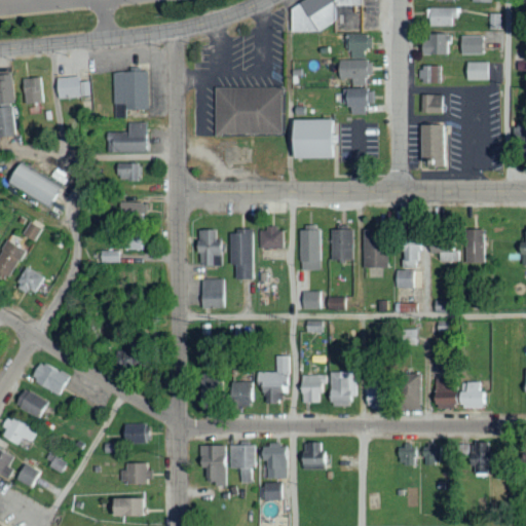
[(360,5),(359,0),(296,0),(290,4),(290,32),(316,32),(334,22),(332,17),(331,6),(360,5)]
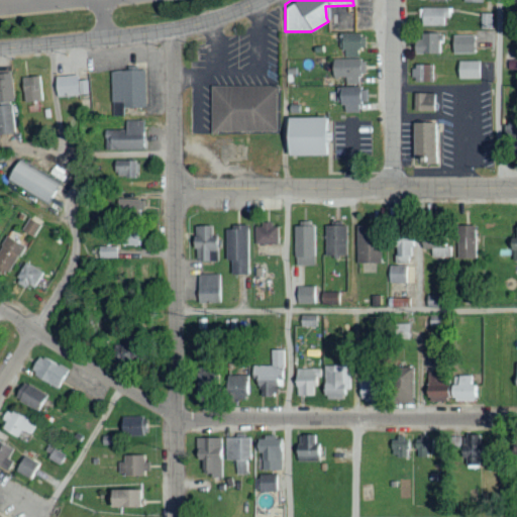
[(447,25),(447,7),(419,7),(419,25),(447,25)]
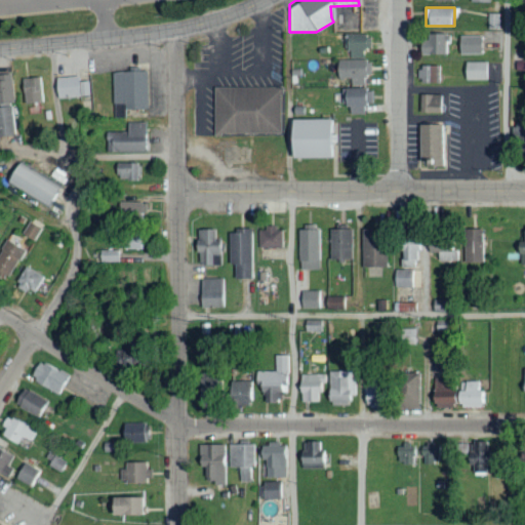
[(427,40),(419,40),(419,54),(449,53),(448,33),(427,33),(427,40)]
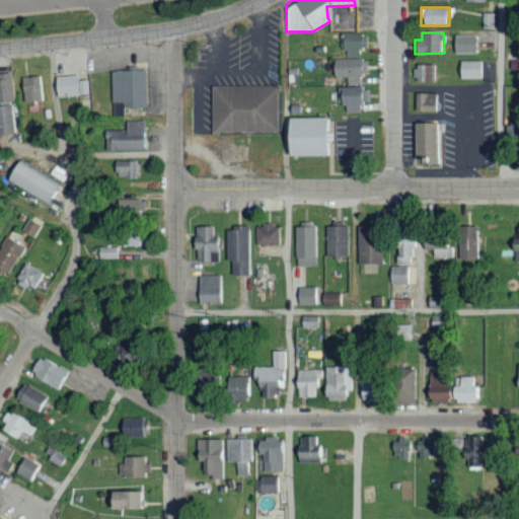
[(346,57),(360,57),(360,49),(366,49),(366,33),(342,34),(342,50),(346,50),(346,57)]
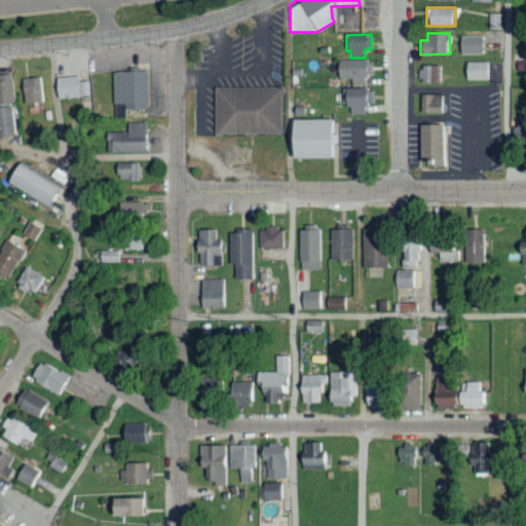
[(484,36),(460,36),(459,53),(484,54),(484,36)]
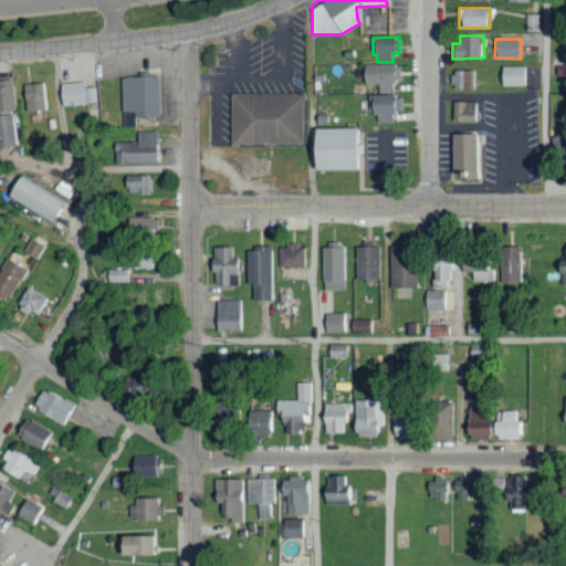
[(363,65),(363,84),(377,84),(377,92),(392,91),(392,81),(399,81),(399,64),(363,65)]
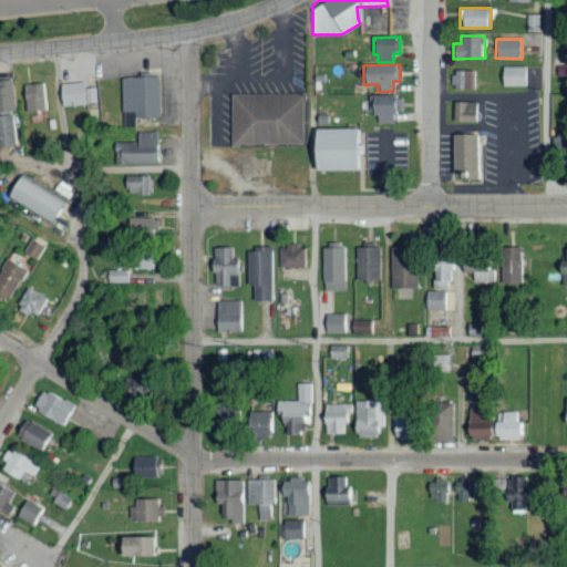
[(526,66),(502,66),(502,86),(526,86),(526,66)]
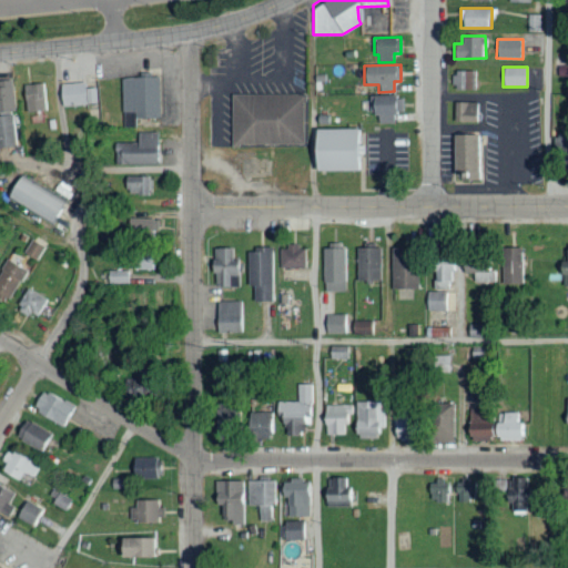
[(476,90),(477,71),(455,70),(455,89),(476,90)]
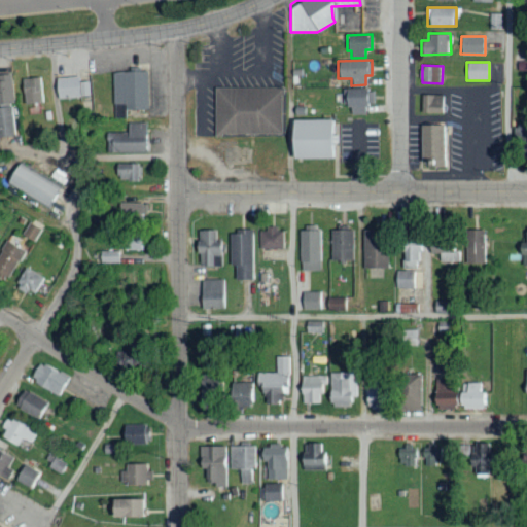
[(146,71),(112,72),(113,117),(127,117),(127,110),(148,109),(146,71)]
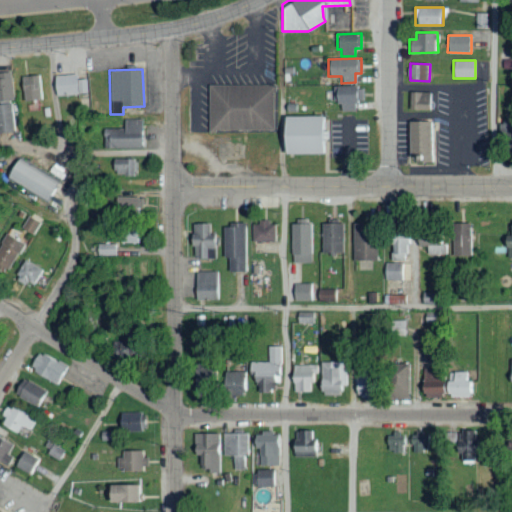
[(0,78),(0,133),(15,132),(12,100),(14,100),(12,71),(0,72),(0,76),(0,78)]
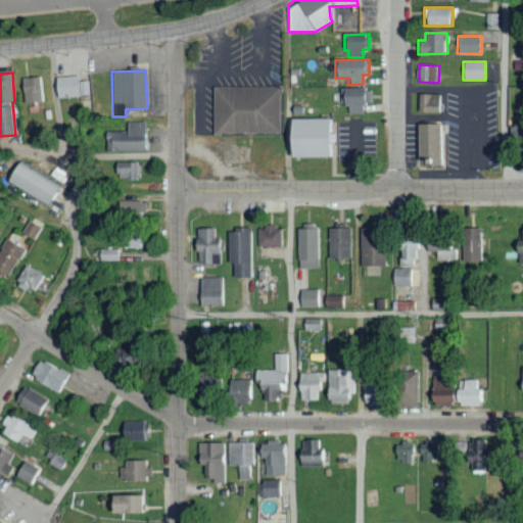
[(43,101),(42,77),(21,78),(24,102),(43,101)]
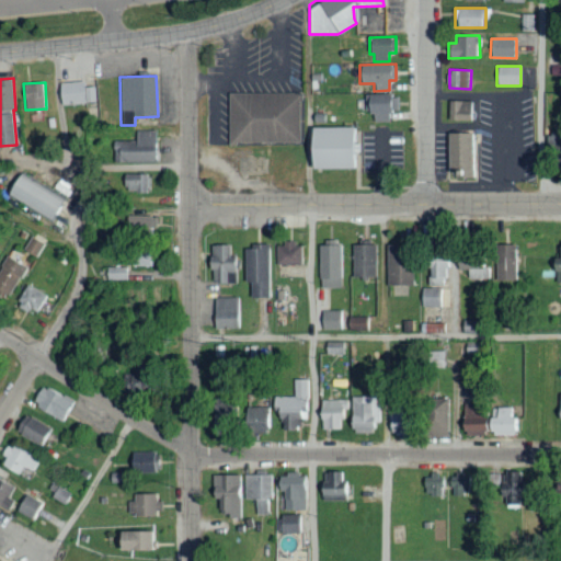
[(93,87),(83,87),(83,82),(59,82),(60,104),(94,103),(93,87)]
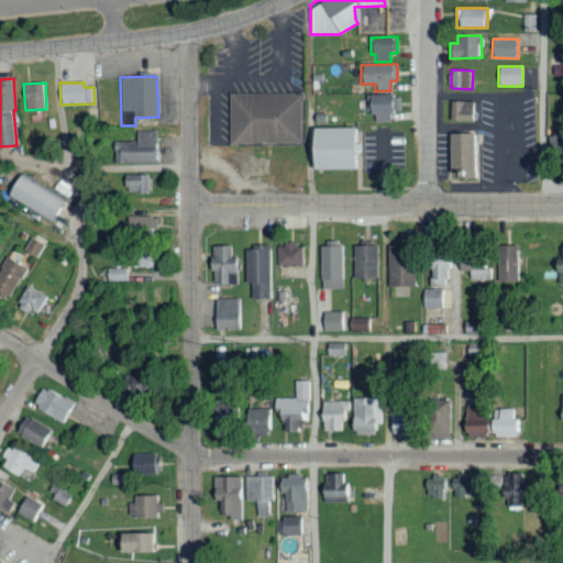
[(228,143),(301,144),(301,94),(229,92),(228,143)]
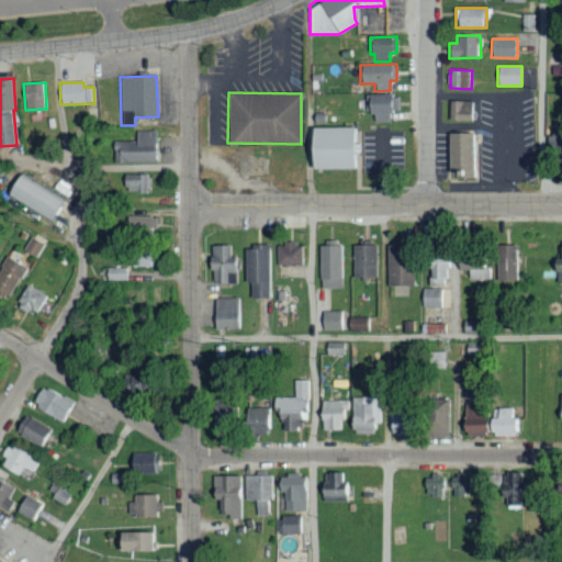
[(390,121),(390,111),(397,111),(396,94),(364,94),(366,113),(373,113),(373,122),(390,121)]
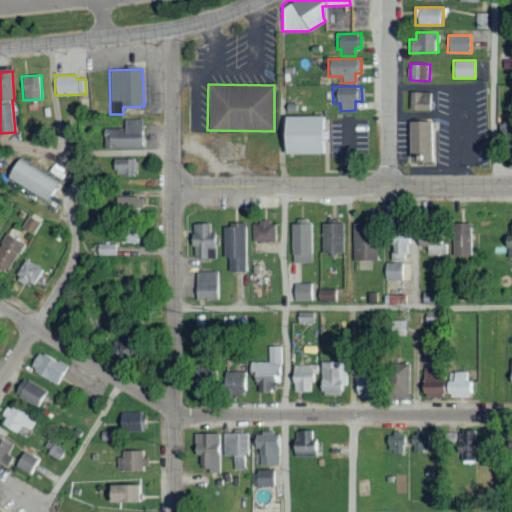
[(431,93),(413,92),(413,110),(430,110),(431,93)]
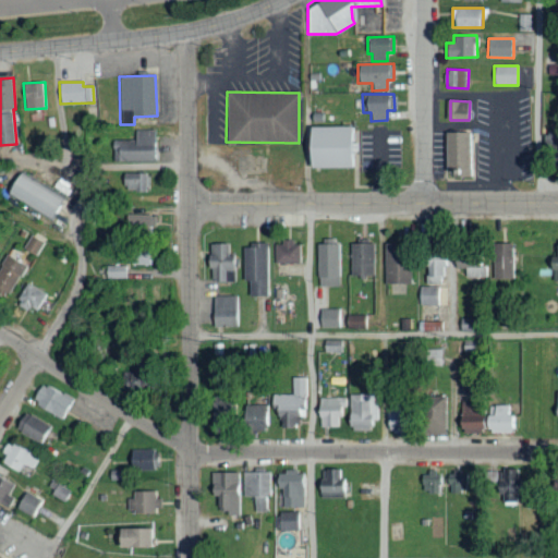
[(306,168),(348,167),(347,125),(305,126),(306,168)]
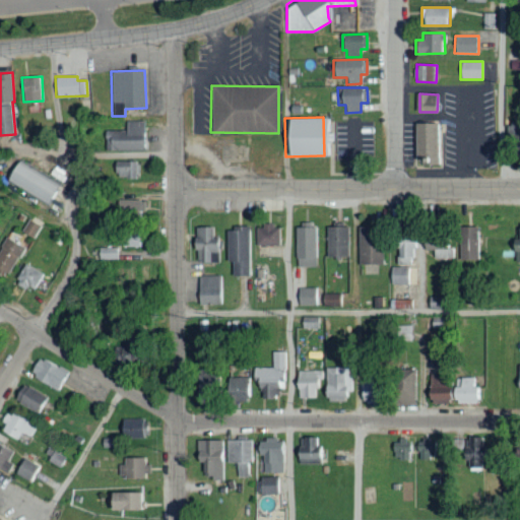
[(142,121),(125,122),(125,130),(104,130),(104,150),(142,150),(142,121)]
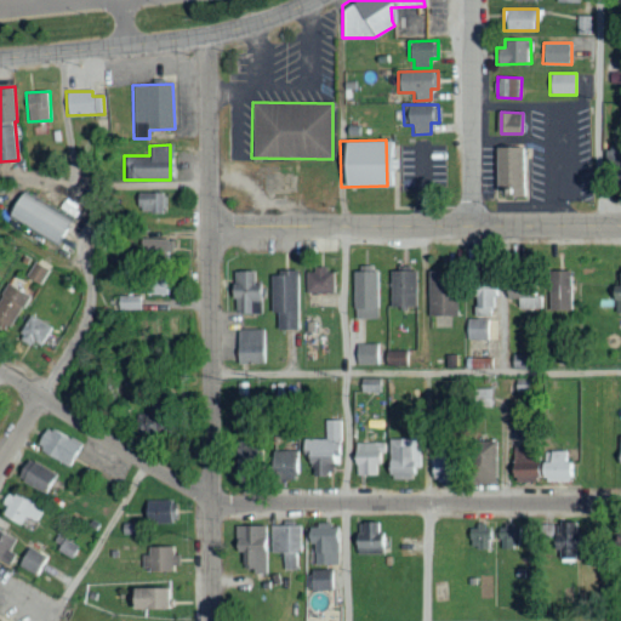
[(496,197),(523,197),(522,146),(495,146),(496,197)]
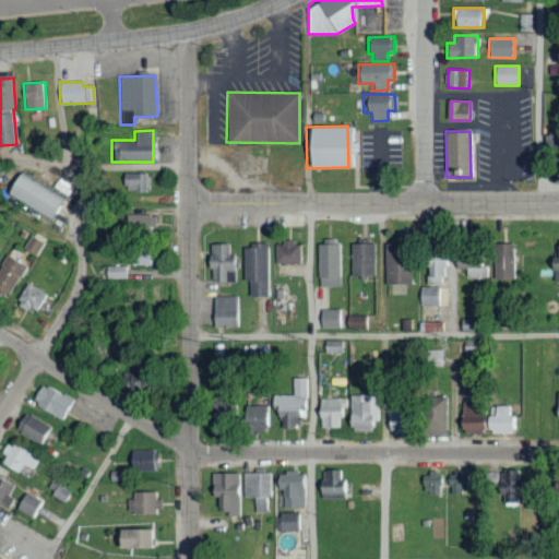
[(121,191),(147,191),(149,174),(121,173),(121,191)]
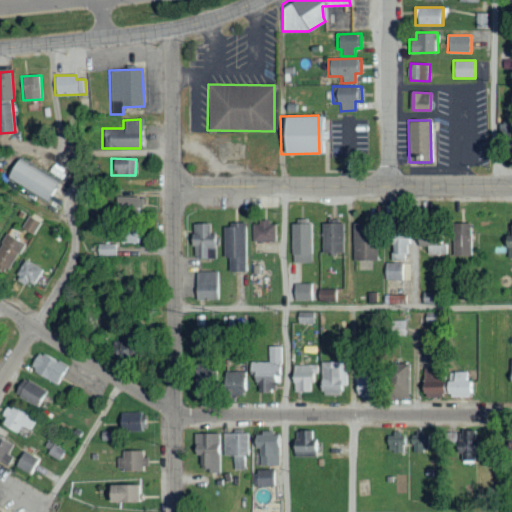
[(6,178),(47,201),(57,183),(16,160),(6,178)]
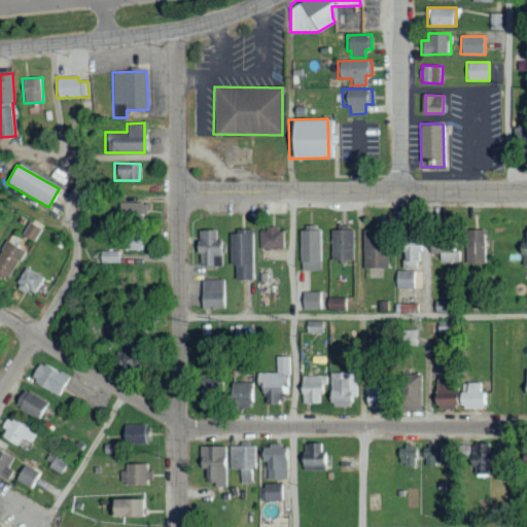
[(143,203),(118,202),(117,218),(142,219),(143,203)]
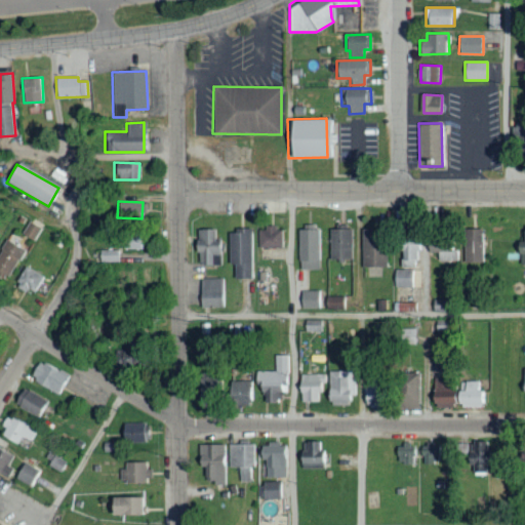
[(23,234),(34,241),(42,228),(31,220),(23,234)]
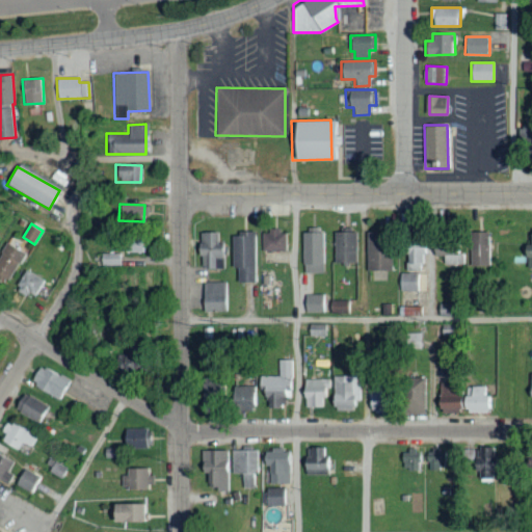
[(512,269),(531,270),(531,229),(529,230),(528,250),(522,250),(522,257),(513,256),(512,269)]
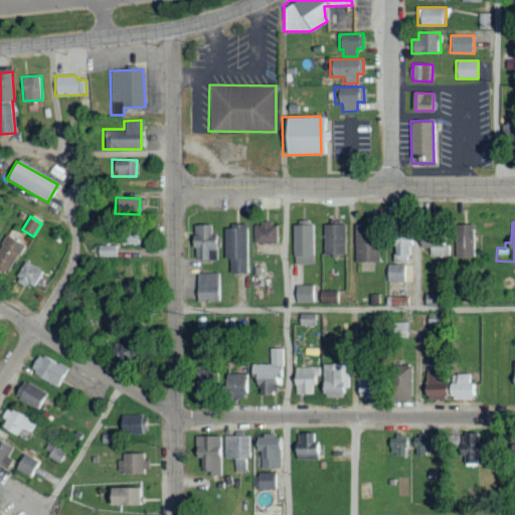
[(224,227),(223,258),(229,258),(229,274),(247,274),(248,224),(236,223),(236,228),(224,227)]
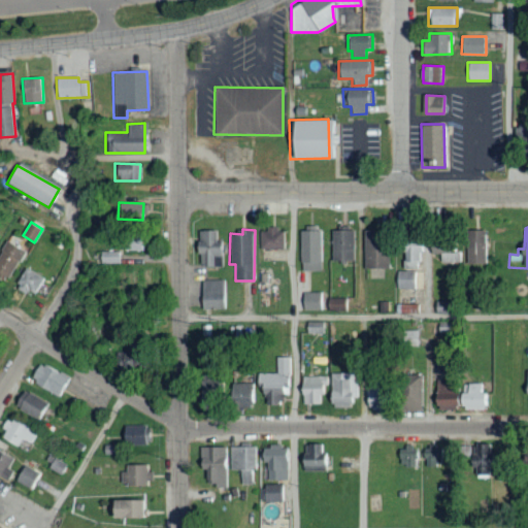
[(260,249),(285,249),(285,229),(261,229),(260,249)]
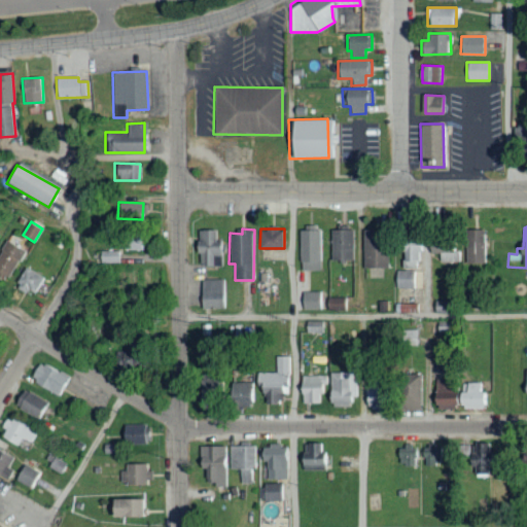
[(221,267),(222,241),(216,241),(217,230),(197,230),(196,253),(199,253),(199,266),(221,267)]
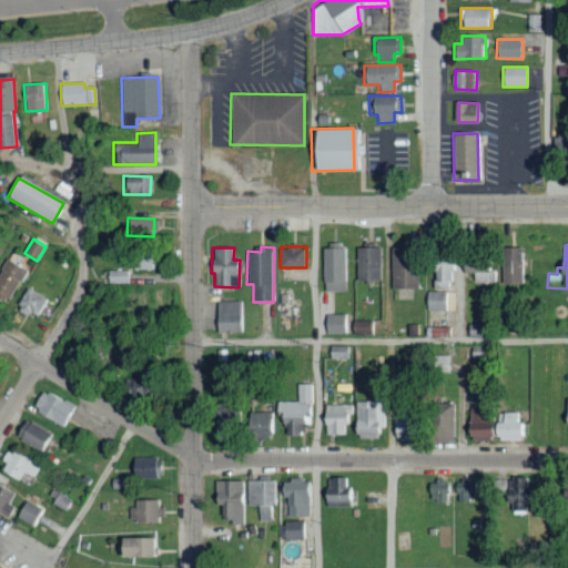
[(345,247),(323,249),(323,292),(346,291),(345,247)]
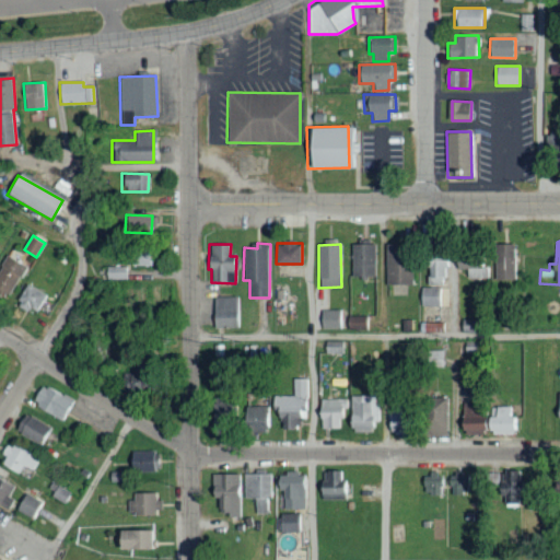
[(375,277),(374,244),(351,245),(352,277),(375,277)]
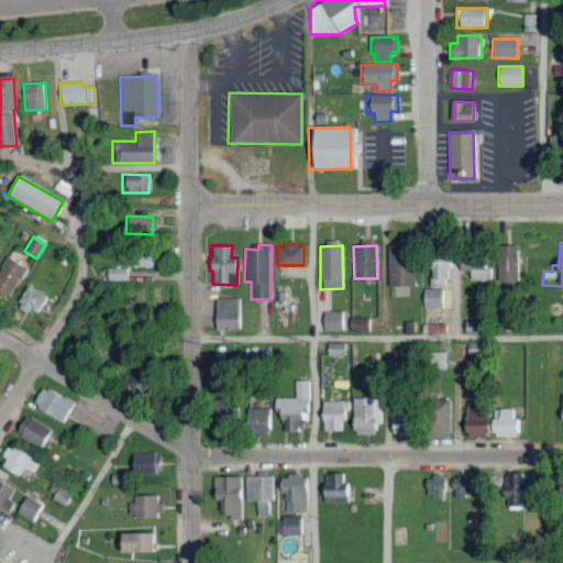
[(518,245),(496,245),(497,282),(518,280),(518,245)]
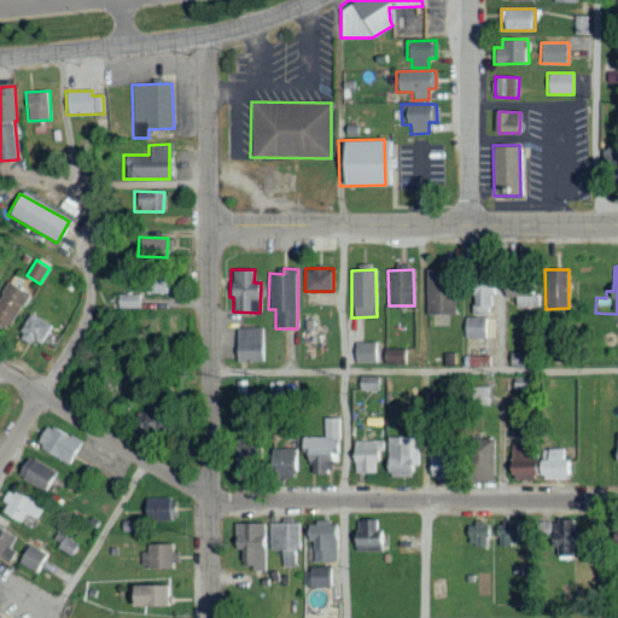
[(454,315),(455,274),(426,273),(425,314),(454,315)]
